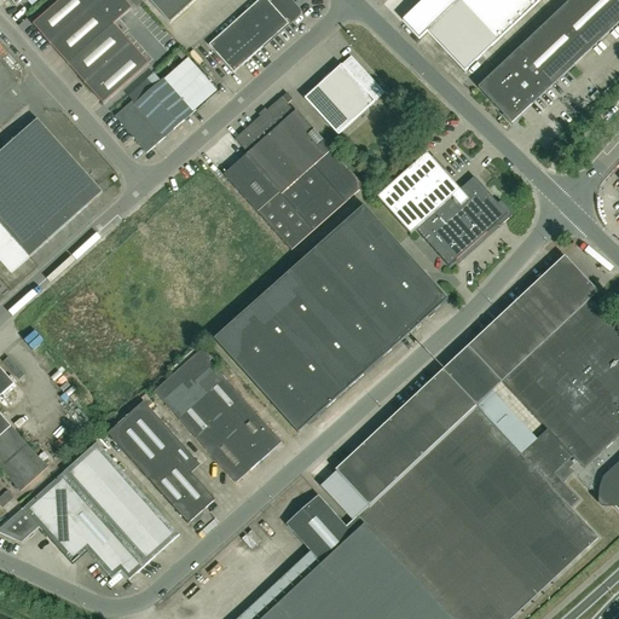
[(68,64),(114,24),(132,9),(123,0),(61,0),(33,25),(68,64)]
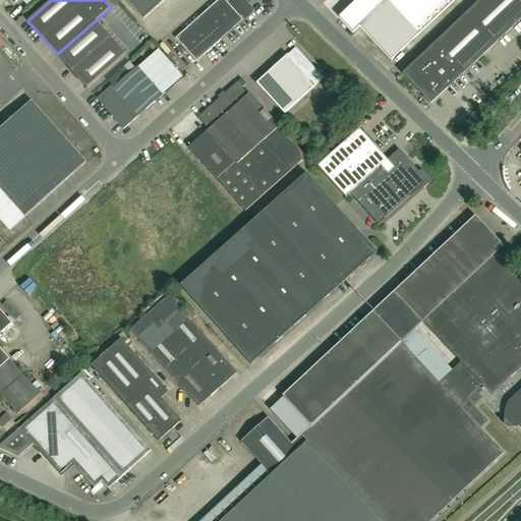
[(124,0),(143,20),(151,13),(138,0),(124,0)]
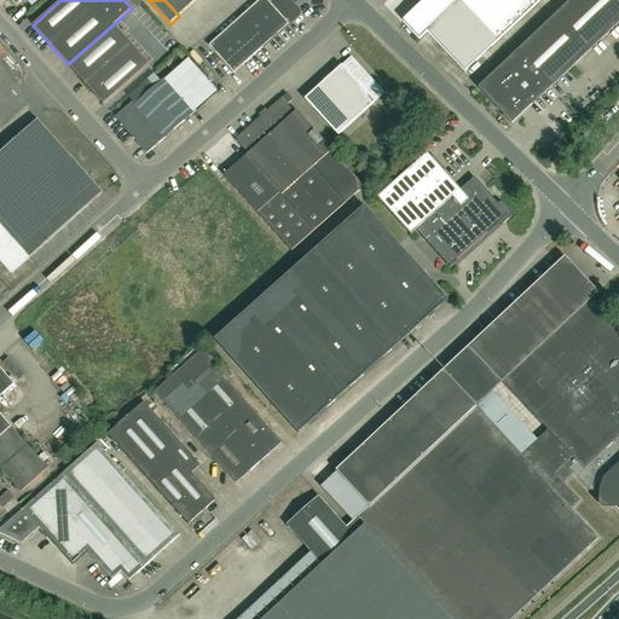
[(181,0),(165,0),(179,16),(189,7),(181,0)]
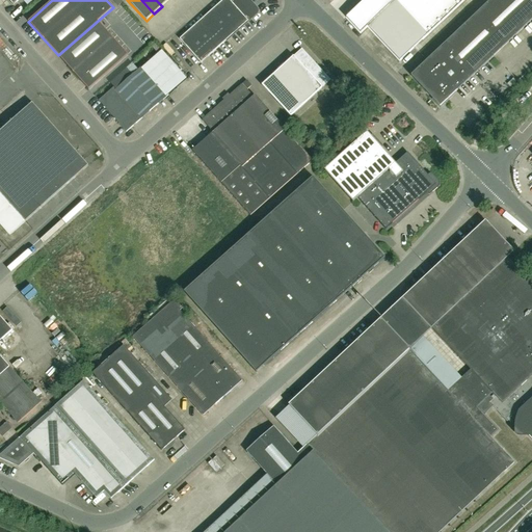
[(258,12),(258,11),(258,9),(257,8),(248,0),(222,0),(180,40),(201,63),(257,14),(258,12)]
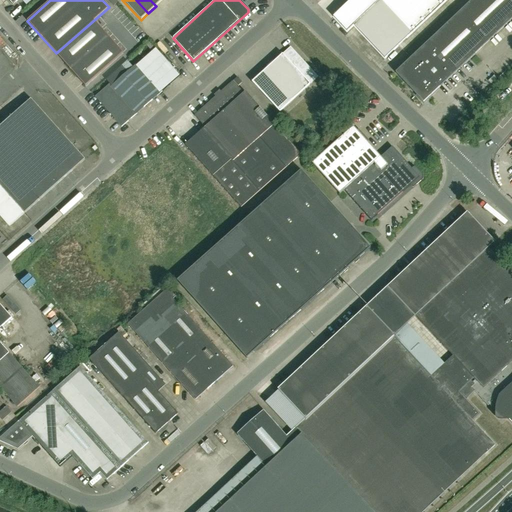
[(350,0),(333,17),(347,32),(353,25),(385,59),(446,0),(350,0)]
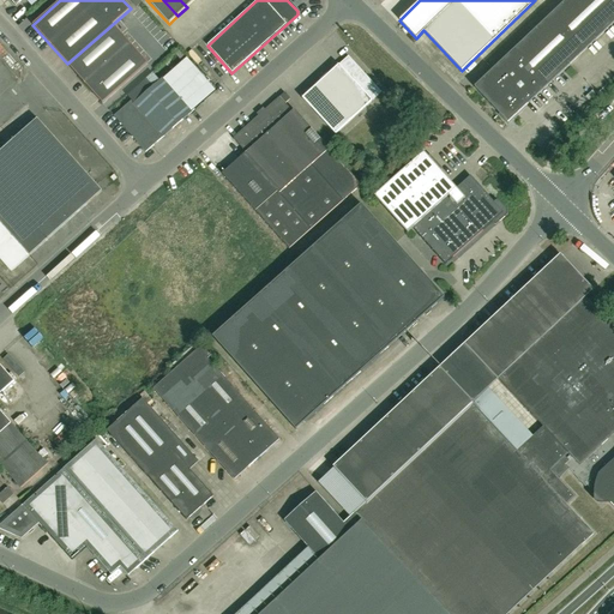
[(510,116),(511,118),(512,119),(613,22),(613,0),(565,0),(475,86),(500,114),(507,120),(510,116)]
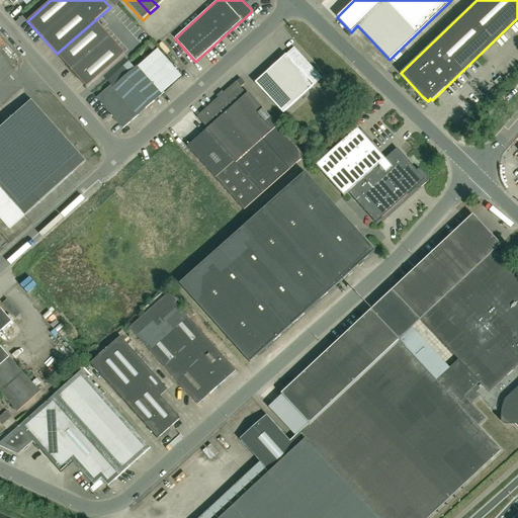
[(95,20),(57,54),(86,87),(124,54),(95,20)]
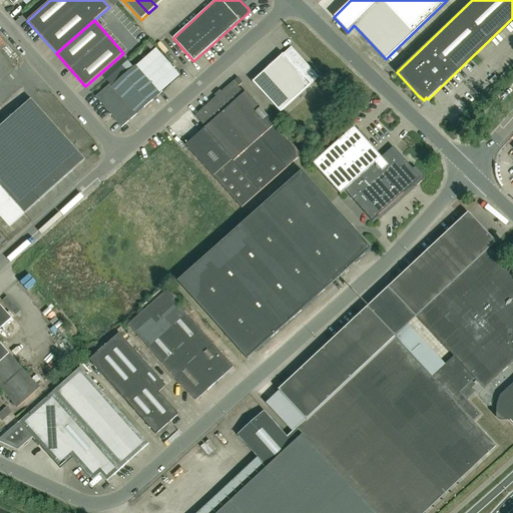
[(291,48),(284,54),(252,82),(281,112),(318,79),(291,48)]
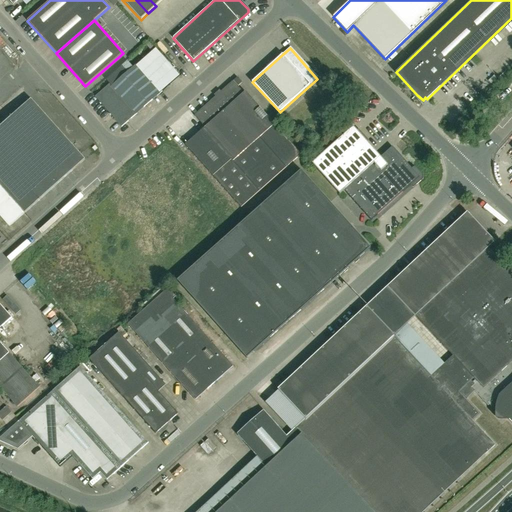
[(134,67),(112,87),(109,84),(94,97),(121,127),(134,116),(134,117),(158,96),(134,67)]
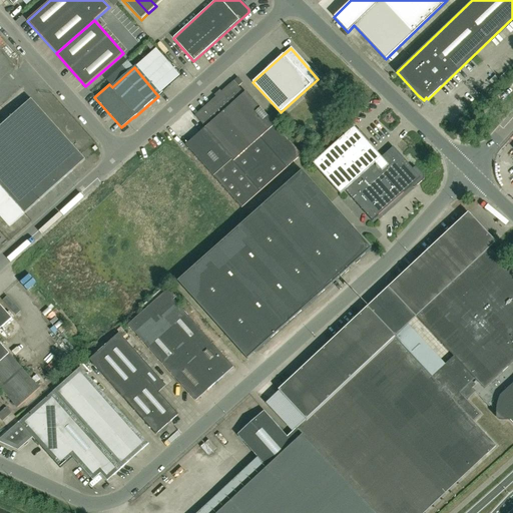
[(233,81),(238,86),(242,82),(238,77),(233,81)]
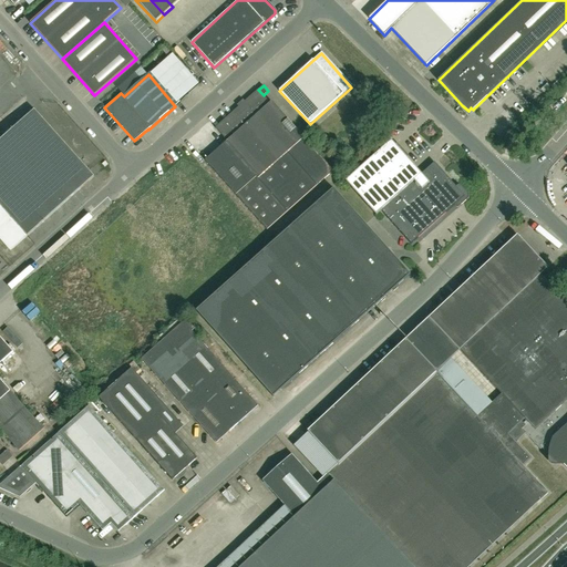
[(268,229),(333,171),(271,102),(270,103),(264,95),(258,90),(216,127),(227,141),(205,161),(268,229)]
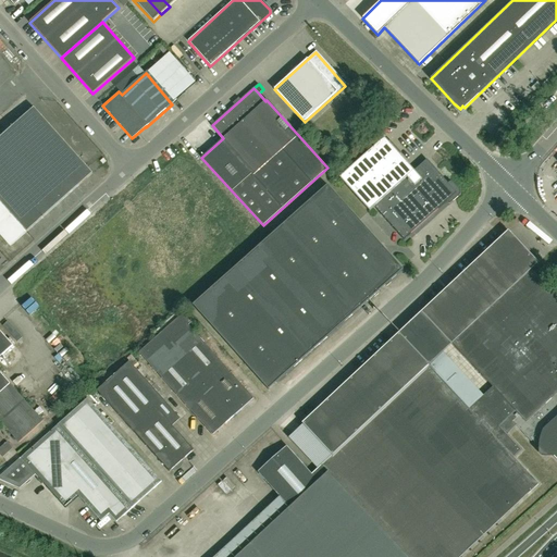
[(91,174),(33,109),(0,137),(0,234),(10,246),(91,174)]
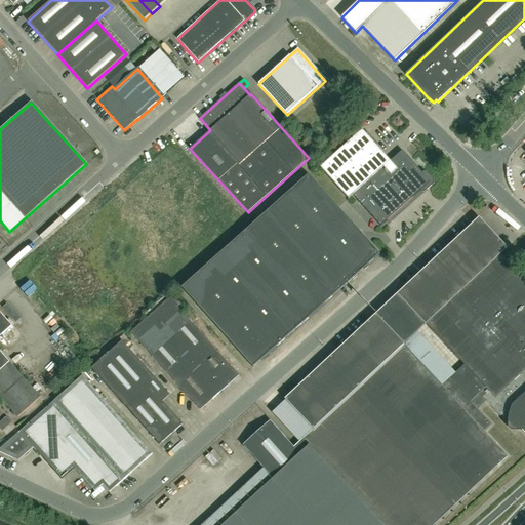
[(380,226),(430,182),(402,151),(390,162),(362,130),(320,168),(348,199),(353,195),(380,226)]
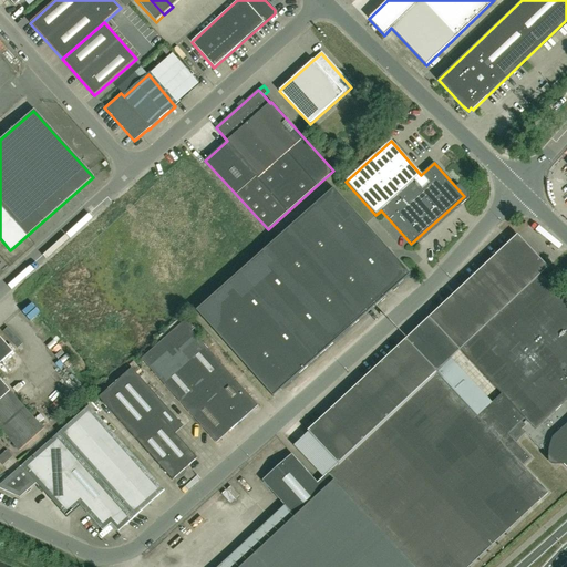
[(274,397),(281,389),(320,354),(410,275),(333,188),(196,311),(236,356),(274,397)]
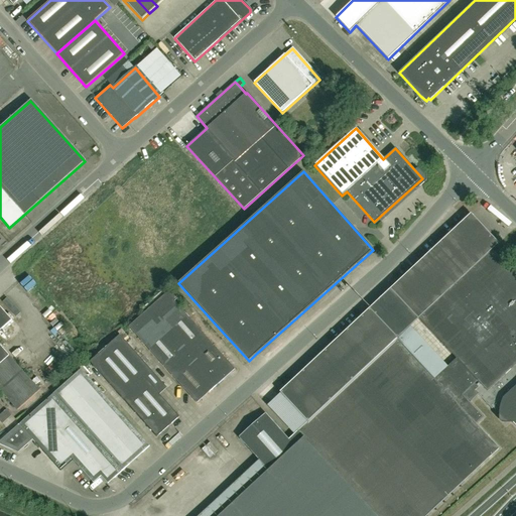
[(492,249),(465,220),(392,288),(391,289),(419,318),(456,359),(447,367),(434,379),(397,340),(369,309),(365,313),(354,324),(280,392),(308,421),(305,424),(297,431),(295,433),(292,435),(324,469),(365,515),(426,515),(499,448),(476,424),(484,417),(470,402),(478,394),(492,409),(496,405),(500,409),(499,412),(499,416),(499,420),(502,422),(505,423),(509,423),(513,422),(515,425),(515,274),(493,249),(492,249)]
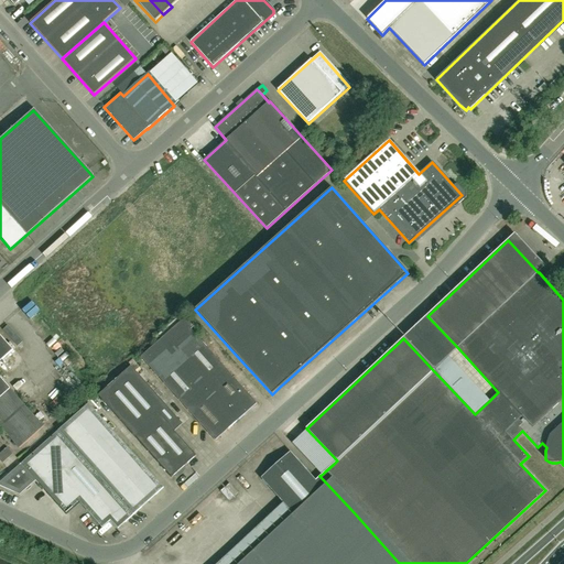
[(257,404),(234,379),(212,354),(190,329),(193,326),(186,317),(141,358),(216,441),(257,404)]
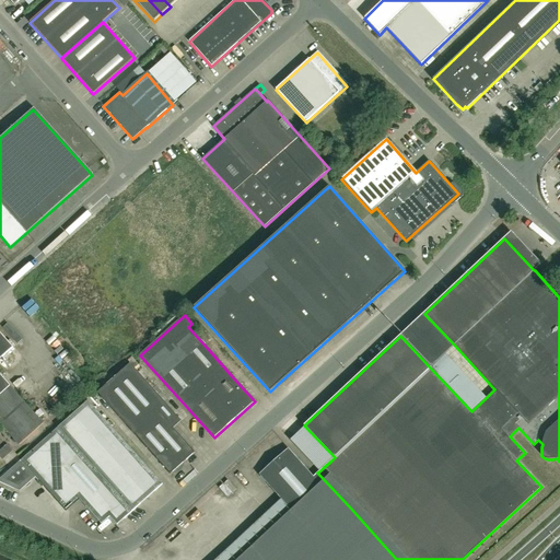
[(0,424),(19,445),(43,423),(0,375),(0,359),(13,348),(0,334),(0,424)]
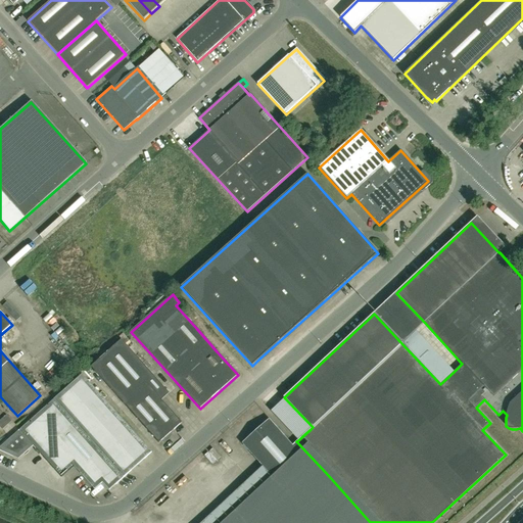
[(158,442),(181,422),(160,399),(169,392),(122,339),(91,367),(158,442)]
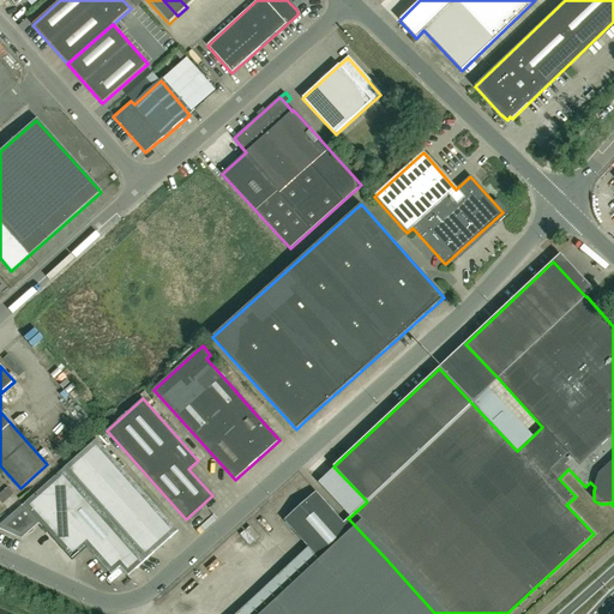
[(0,524),(0,529),(22,539),(40,523),(72,560),(86,547),(112,575),(120,566),(128,576),(178,531),(97,439),(0,524)]
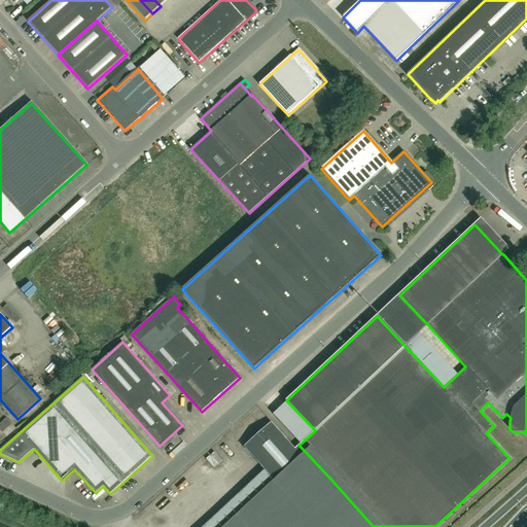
[(16,429),(11,424),(6,418),(0,424),(0,429),(7,437),(16,429)]
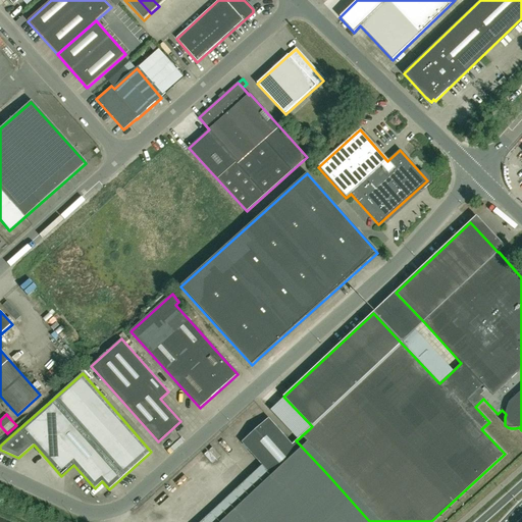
[(369,521),(327,474),(296,440),(292,444),(268,417),(241,442),(271,475),(220,521),(369,521)]
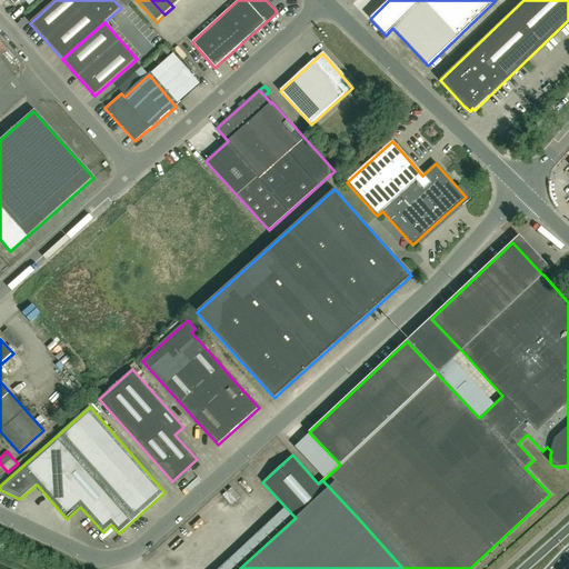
[(233,510),(246,501),(238,490),(226,500),(233,510)]
